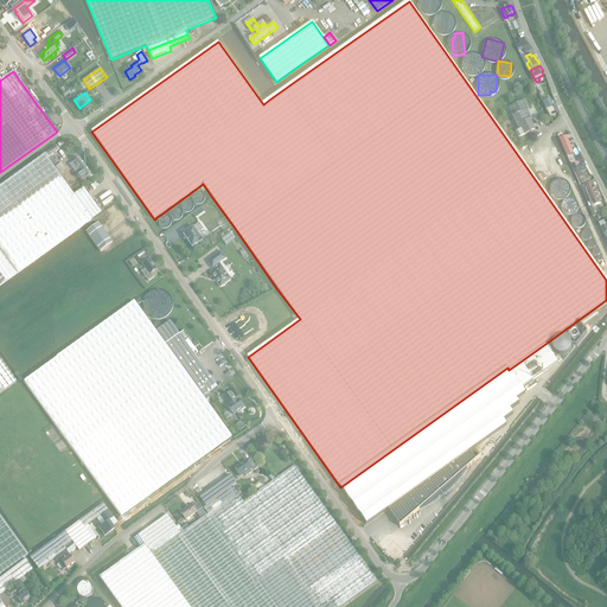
[(550,98),(542,102),(543,102),(545,109),(547,109),(554,106),(550,98)]
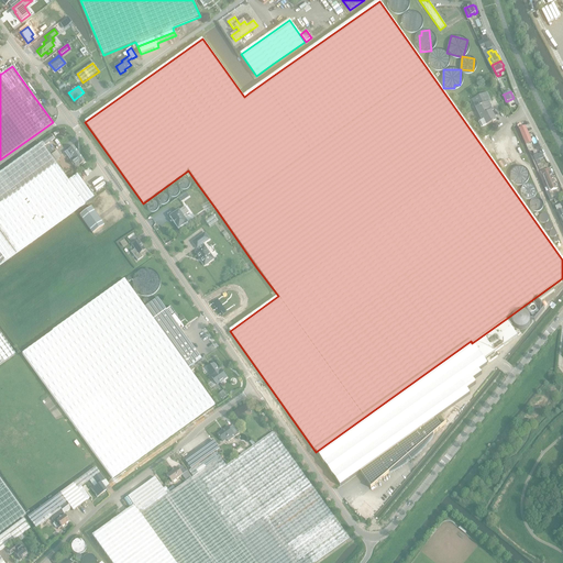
[(487,92),(472,99),(476,108),(475,108),(482,121),(479,122),(483,128),(496,121),(492,111),(489,112),(488,109),(492,107),(488,101),(490,100),(487,92)]
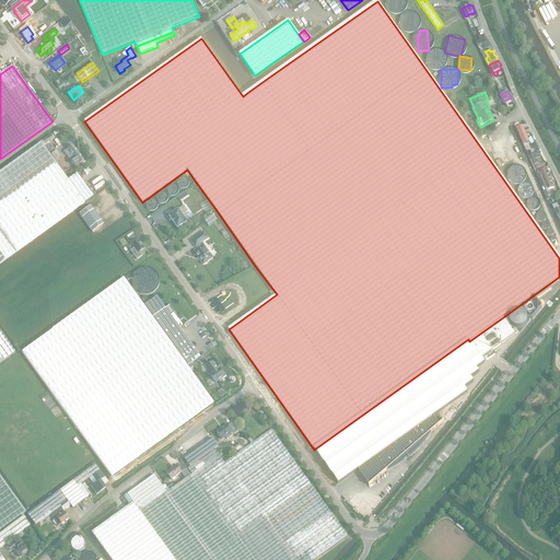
[(523,144),(529,141),(523,126),(516,128),(523,144)]
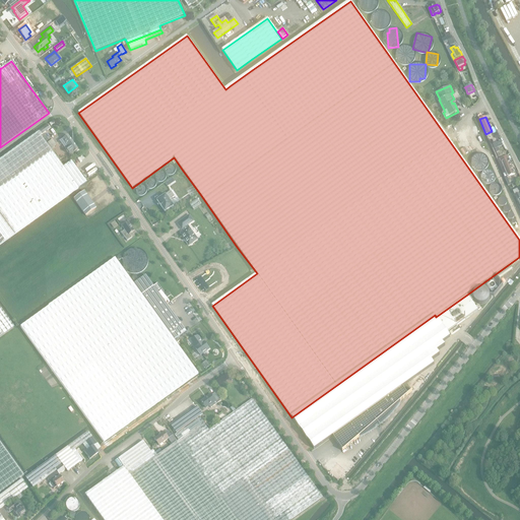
[(39,132),(41,135),(50,128),(48,125),(39,132)]
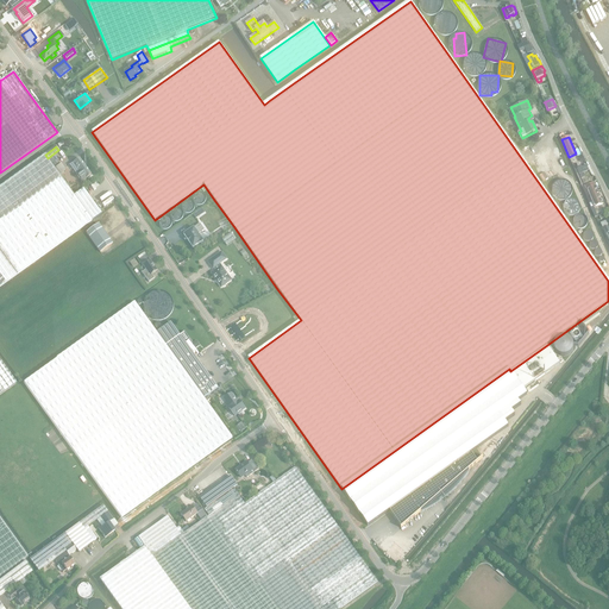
[(0,287),(36,262),(92,221),(74,196),(43,155),(0,184),(0,287)]
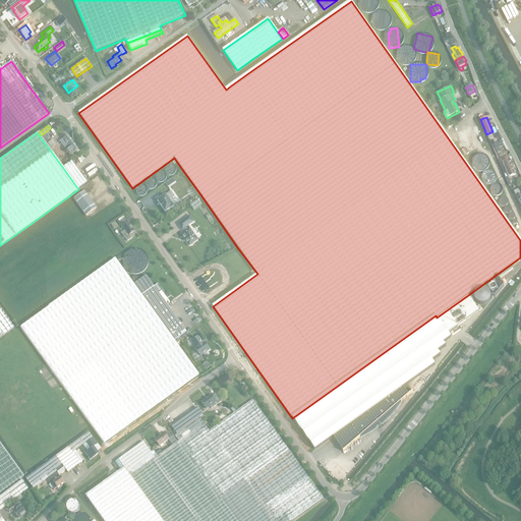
[(62,149),(63,148),(69,156),(77,150),(67,135),(59,141),(61,145),(60,146),(62,149)]
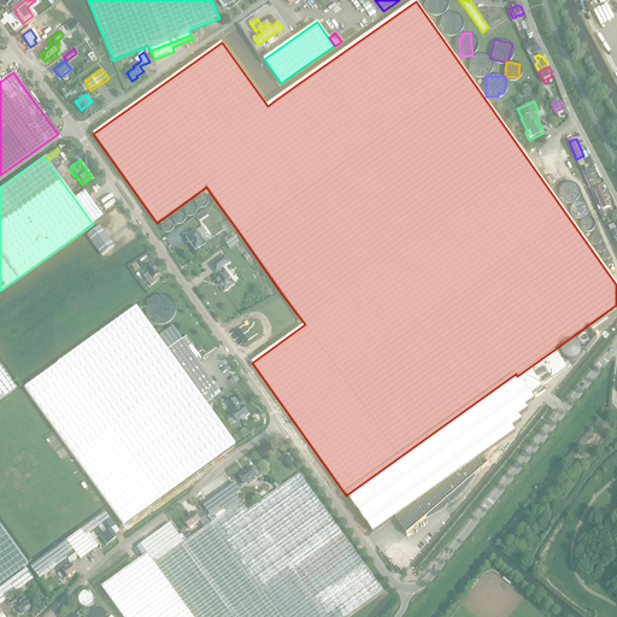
[(63,165),(57,169),(62,176),(68,172),(63,165)]
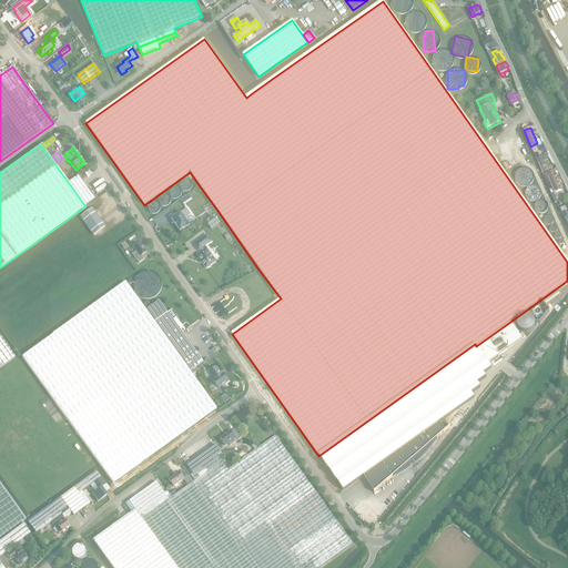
[(547,154),(538,158),(540,163),(549,159),(547,154)]
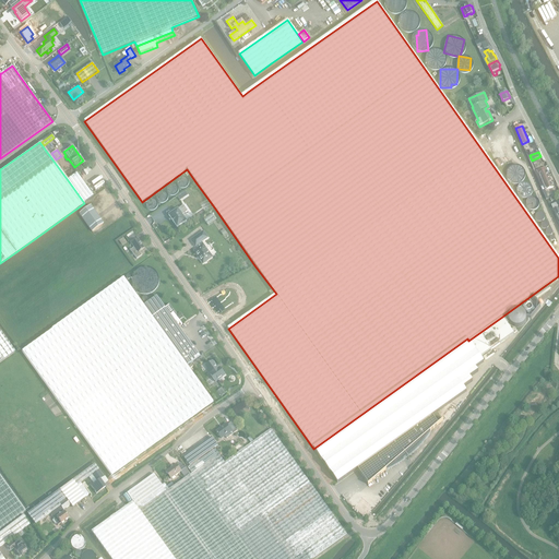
[(507,177),(519,181),(524,169),(511,164),(507,177)]
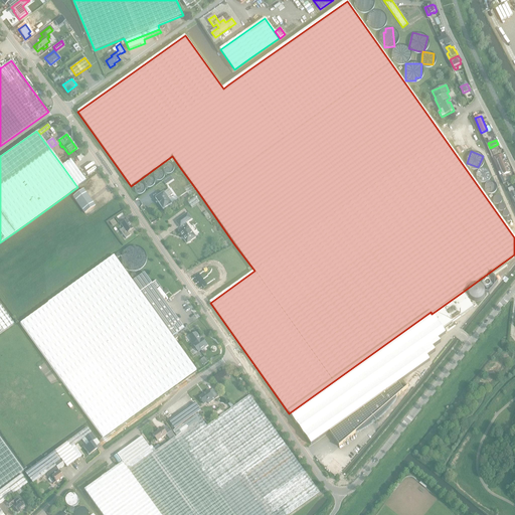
[(494,158),(497,165),(505,161),(502,155),(494,158)]
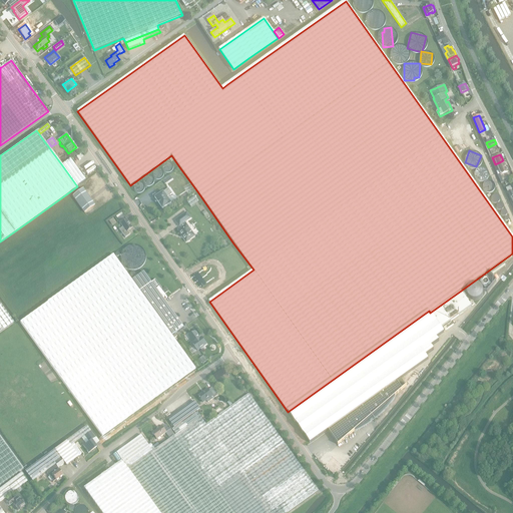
[(70,159),(62,165),(77,186),(85,180),(70,159)]
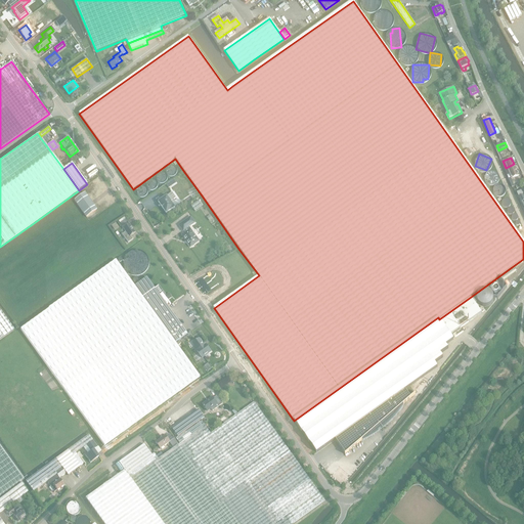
[(506,168),(509,174),(517,171),(514,164),(506,168)]
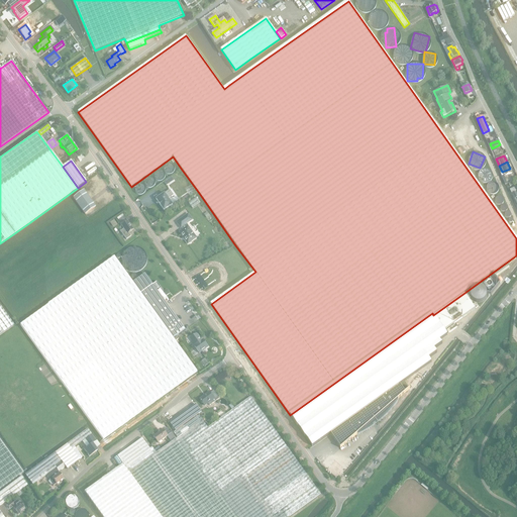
[(479,176),(485,181),(492,175),(486,169),(479,176)]
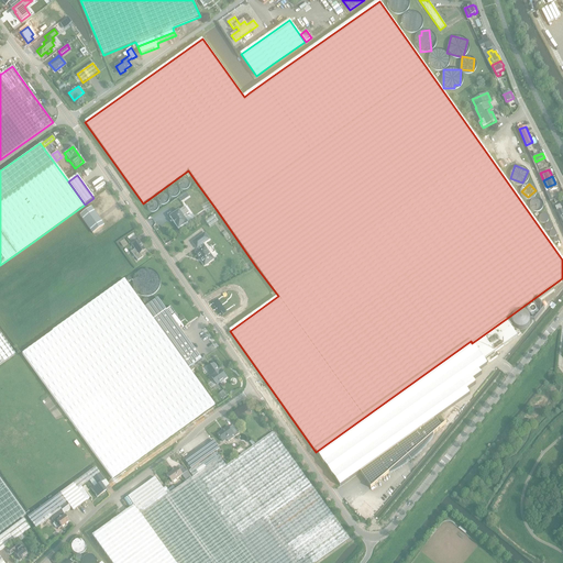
[(558,189),(555,184),(547,187),(552,199),(554,197),(552,191),(558,189)]
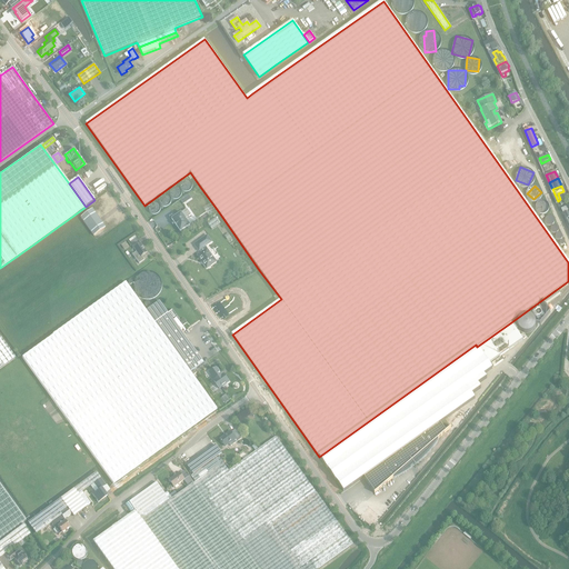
[(535,206),(540,212),(548,206),(543,199),(535,206)]
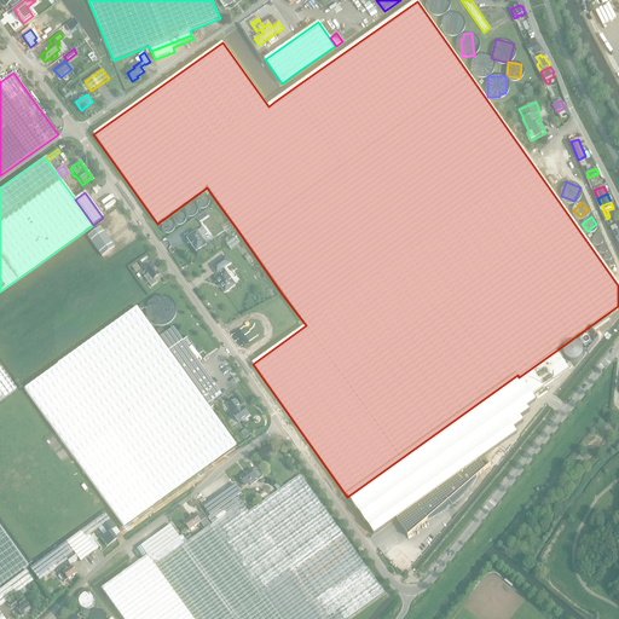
[(190,236),(186,238),(190,243),(196,253),(200,250),(202,253),(206,250),(203,247),(206,246),(201,238),(207,235),(203,227),(191,236),(190,236)]
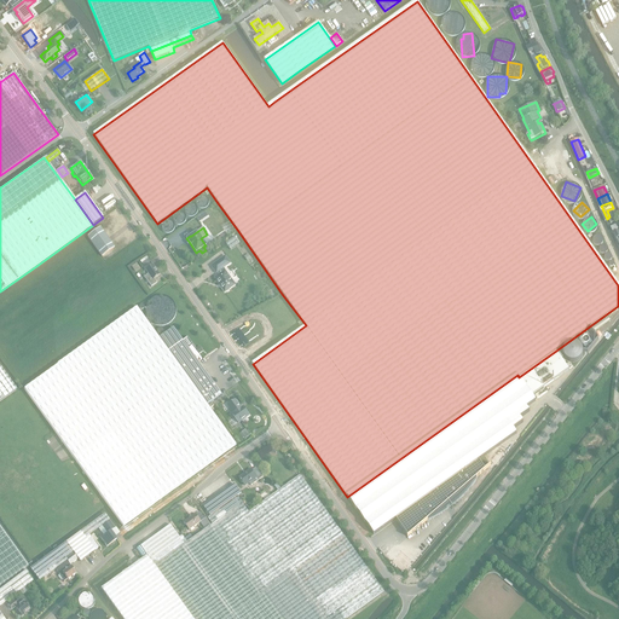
[(102,258),(114,248),(99,229),(87,237),(102,258)]
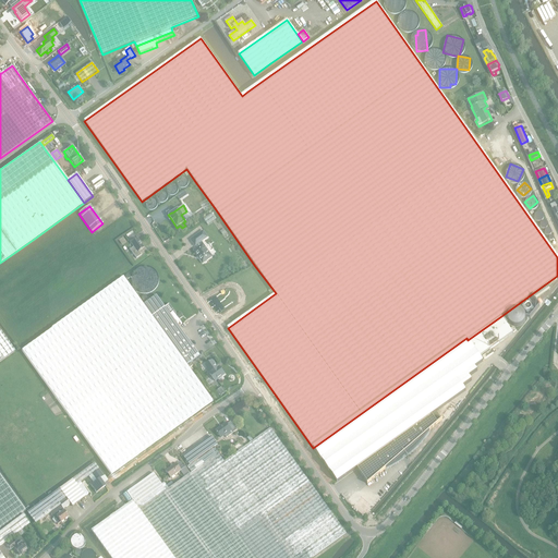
[(540,211),(534,216),(538,221),(544,217),(540,211)]
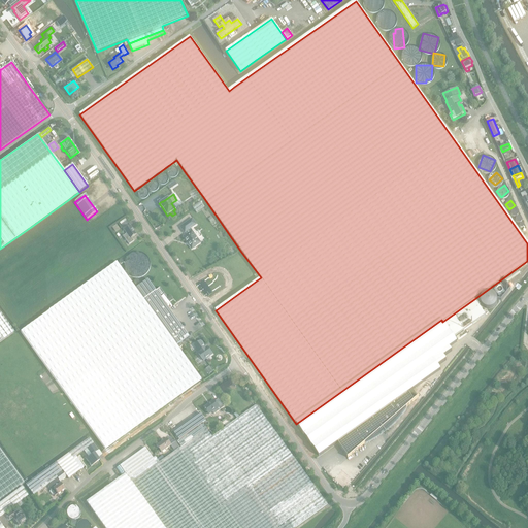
[(201,202),(193,207),(197,213),(204,207),(201,202)]
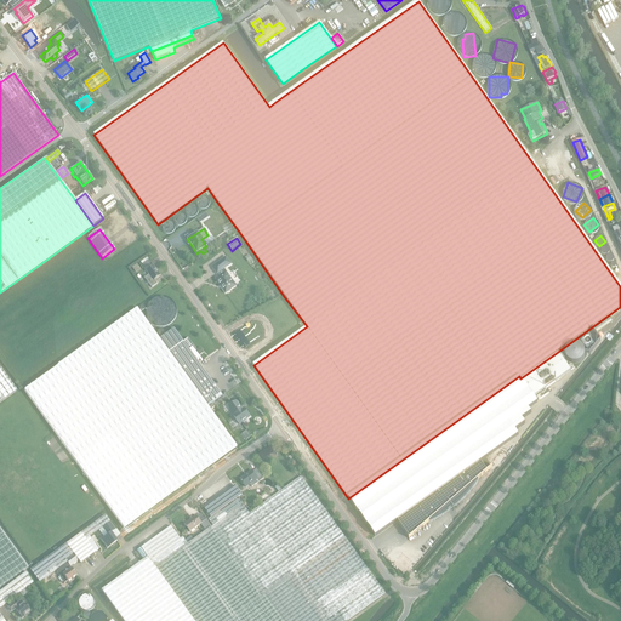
[(147,257),(141,262),(144,267),(151,262),(147,257)]
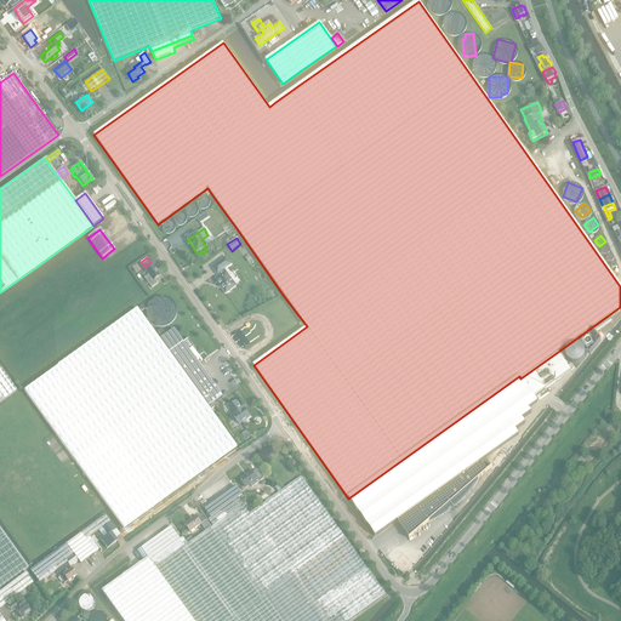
[(226,257),(212,268),(217,274),(218,273),(220,275),(216,279),(222,288),(221,288),(226,294),(227,292),(228,292),(229,292),(231,290),(235,286),(226,272),(224,272),(223,269),(231,265),(226,257)]
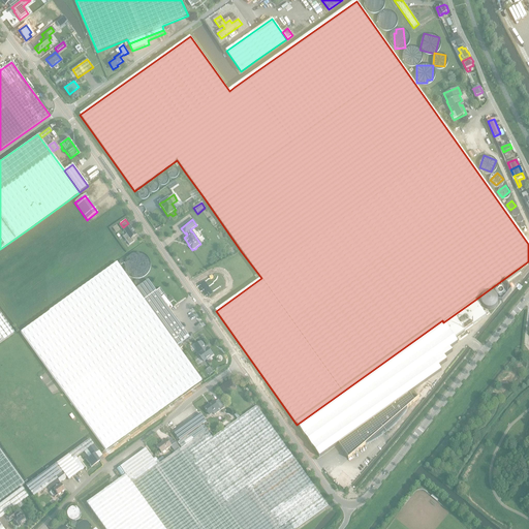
[(129,246),(134,242),(132,239),(136,236),(131,227),(125,231),(127,235),(123,237),(129,246)]
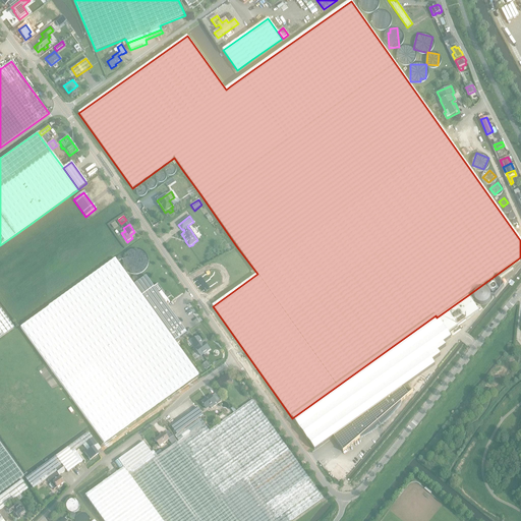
[(146,263),(146,262),(146,259),(145,257),(143,255),(142,253),(140,252),(138,251),(136,250),(134,250),(131,250),(129,251),(127,252),(126,253),(124,255),(123,257),(122,259),(122,262),(122,264),(122,266),(123,269),(125,270),(127,272),(128,273),(130,274),(133,274),(135,274),(138,273),(140,272),(141,271),(143,269),(145,267),(146,265),(146,263)]
